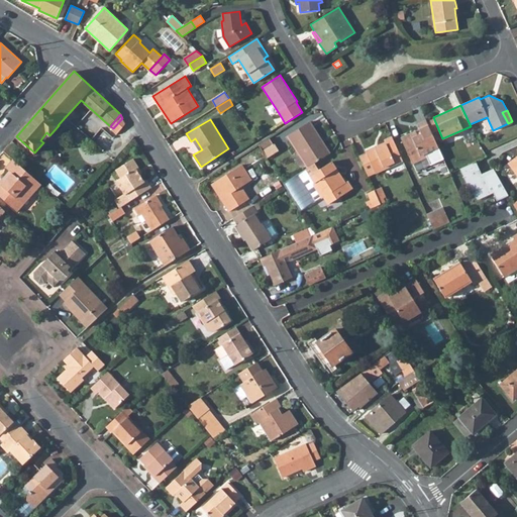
[(401,137),(412,164),(427,157),(430,165),(443,159),(438,147),(426,120),(417,124),(420,131),(422,136),(419,137),(417,132),(416,130),(401,137)]
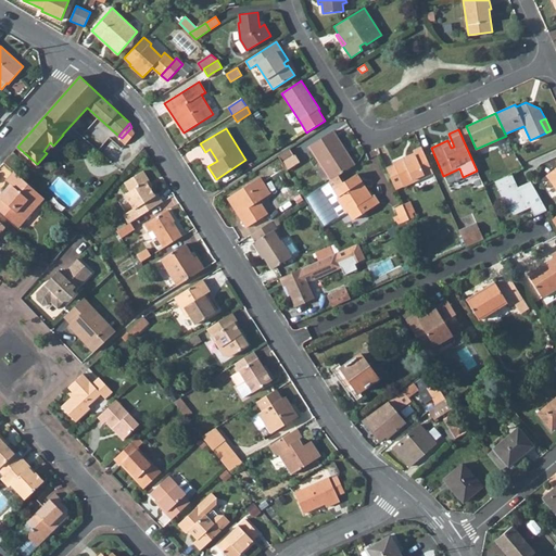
[(310,146),(331,180),(338,175),(352,166),(343,153),(346,151),(332,130),(310,146)]
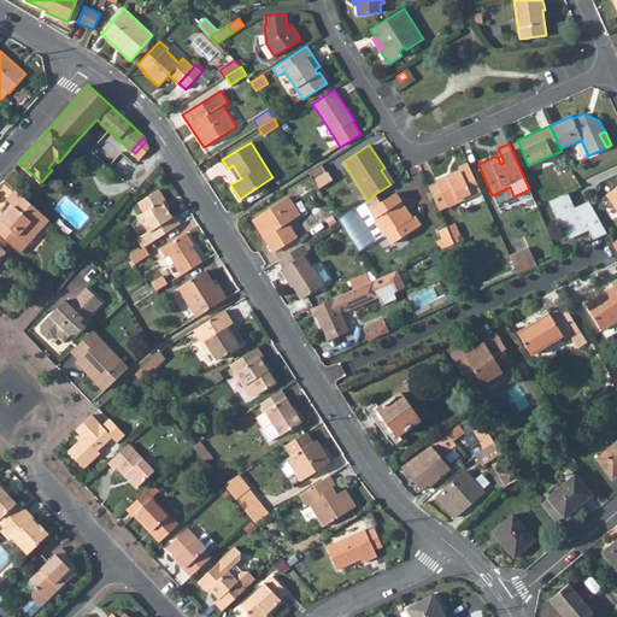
[(48,168),(52,170),(59,162),(56,158),(48,168)]
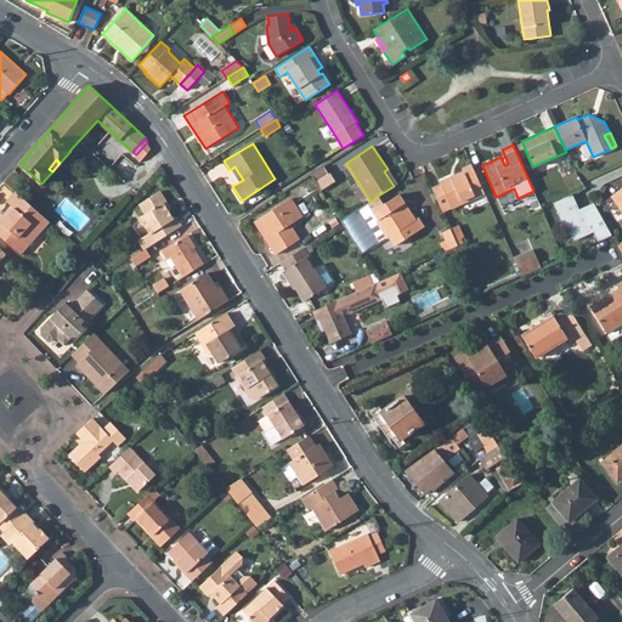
[(451,176),(440,181),(441,184),(433,187),(444,213),(463,203),(462,201),(474,196),(475,198),(485,194),(471,164),(462,168),(464,174),(452,179),(451,176)]
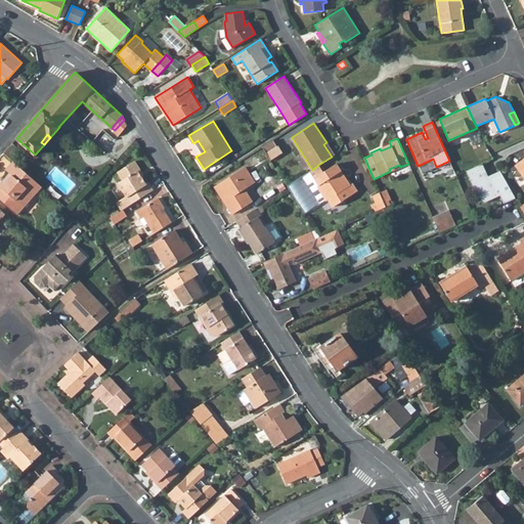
[(262,147),(270,161),(282,154),(277,146),(276,146),(272,140),(262,147)]
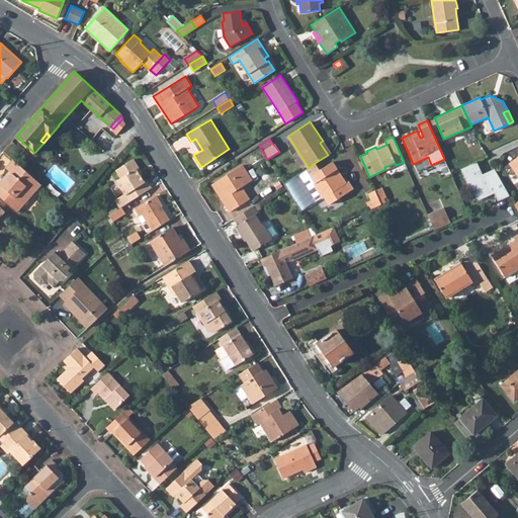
[(4,151),(11,158),(19,148),(12,141),(4,151)]
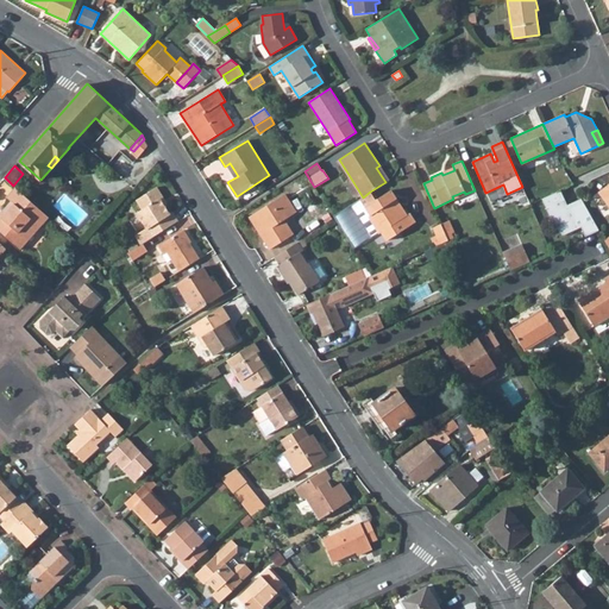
[(385,182),(388,181),(380,165),(376,168),(385,182)]
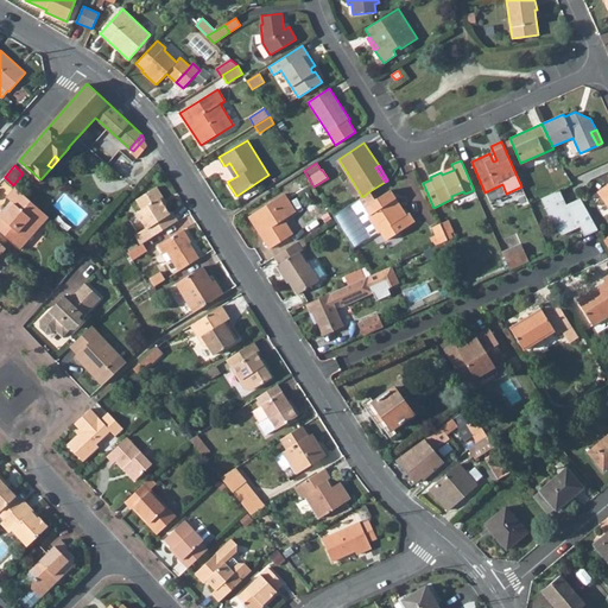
[(607,183),(597,191),(607,204),(607,183)]
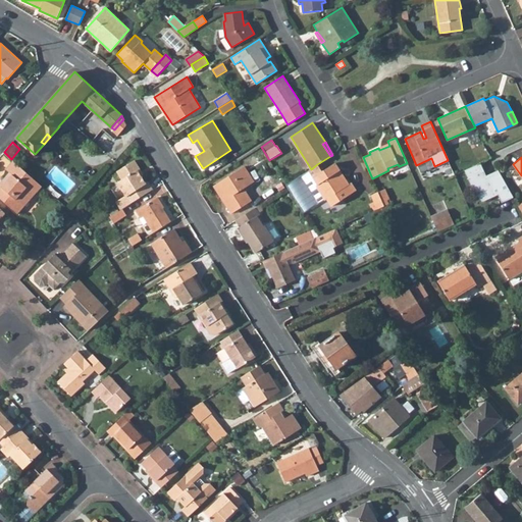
[(491,158),(482,162),(485,168),(494,165),(491,158)]
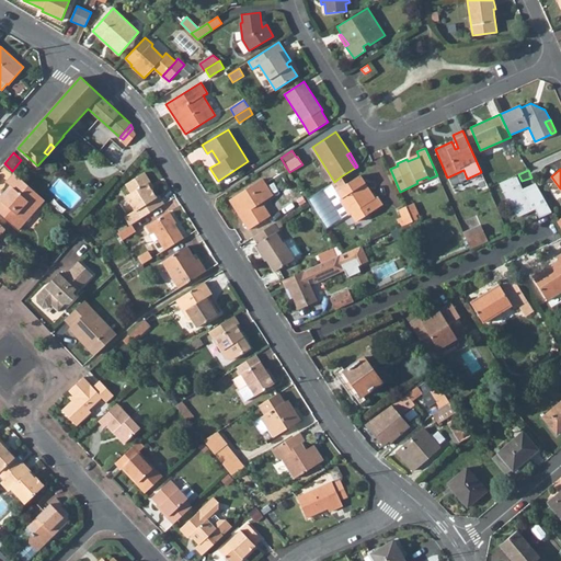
[(0,196),(0,212),(19,229),(45,199),(14,172),(7,182),(11,185),(3,193),(6,195),(2,198),(0,197),(0,196)]
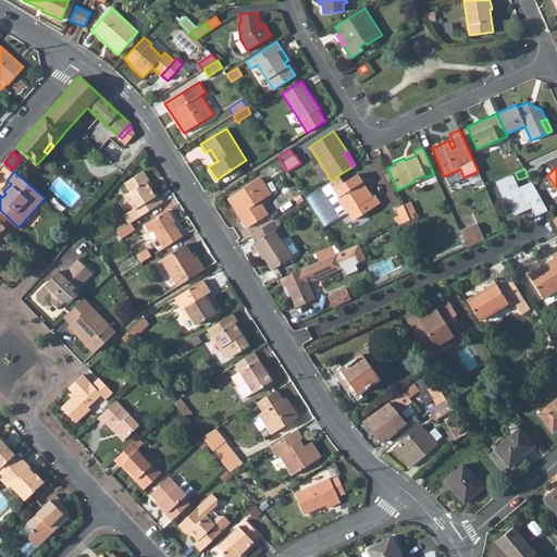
[(131,192),(125,195),(134,208),(124,214),(130,223),(131,222),(139,217),(163,202),(158,194),(156,195),(151,187),(147,182),(149,181),(144,171),(125,183),(131,192)]
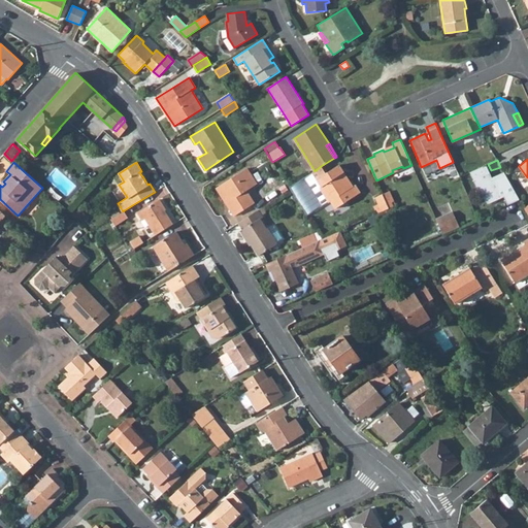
[(321,166),(315,171),(289,188),(307,216),(328,201),(329,202),(331,201),(335,208),(360,193),(355,185),(351,188),(348,183),(349,182),(338,165),(326,173),(321,166)]
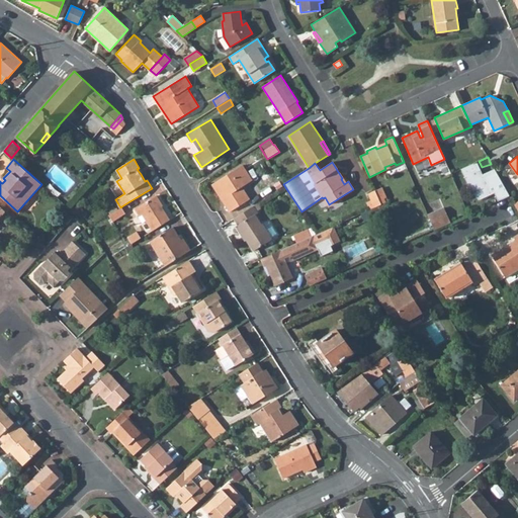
[(475,163),(460,169),(468,184),(469,184),(475,194),(475,195),(476,196),(478,198),(479,198),(481,198),(483,198),(494,193),(498,201),(509,195),(496,171),(484,176),(483,174),(481,170),(478,171),(475,163)]
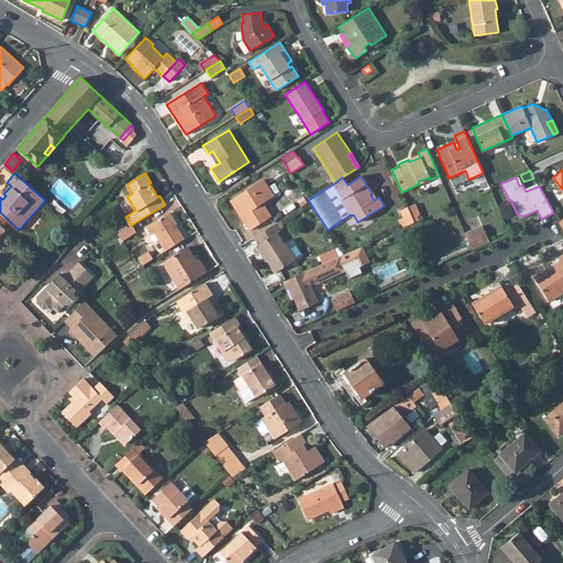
[(243,216),(252,229),(271,217),(262,203),(273,197),(263,180),(230,200),(241,218),(243,216)]
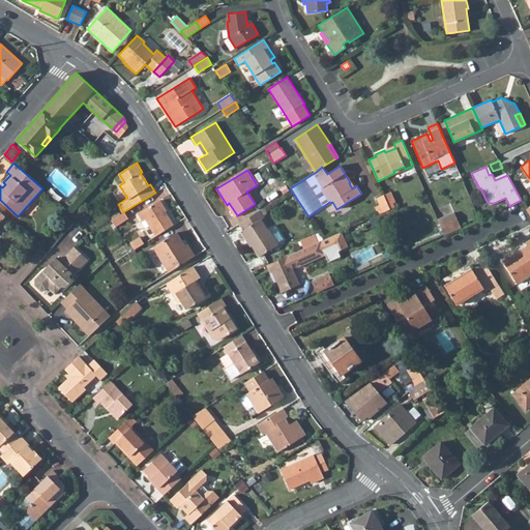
[(384,195),(389,205),(393,203),(395,202),(391,192),(384,195)]
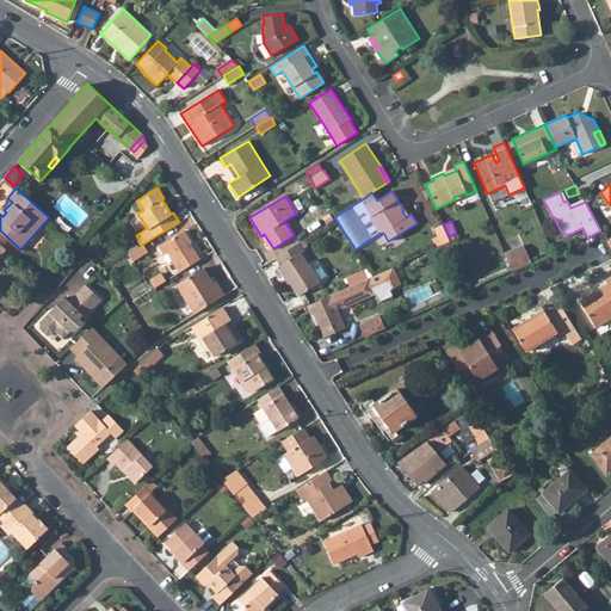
[(433,239),(437,247),(450,241),(449,236),(443,224),(434,228),(438,236),(433,239)]
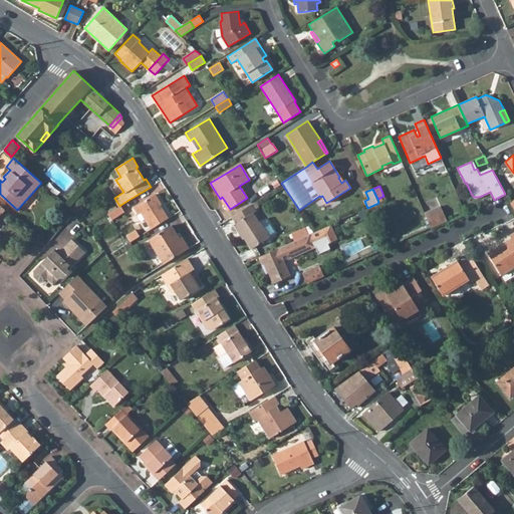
[(145,219),(152,229),(169,218),(163,209),(162,210),(160,206),(162,204),(156,194),(134,207),(139,214),(142,213),(145,219)]
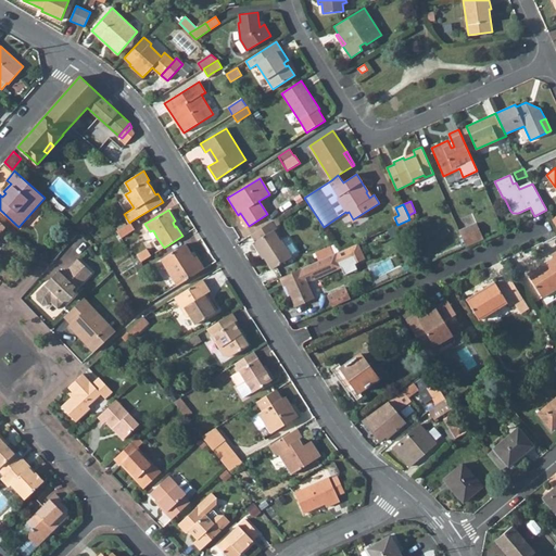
[(238,215),(247,228),(249,226),(240,213),(238,215)]
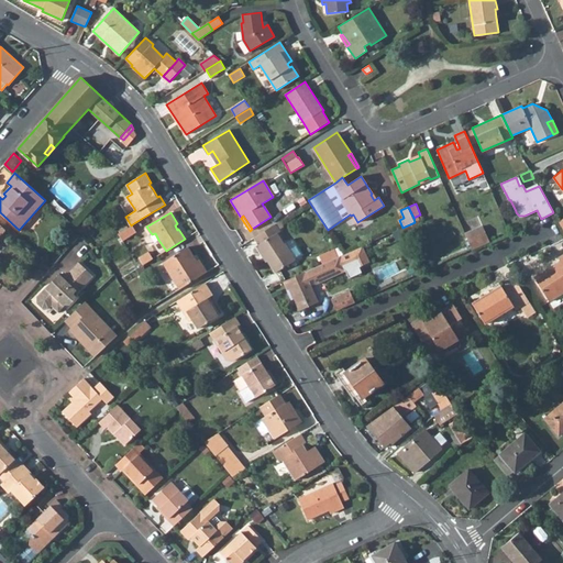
[(267,260),(275,272),(295,260),(284,243),(284,244),(277,233),(279,231),(278,230),(283,227),(279,221),(275,224),(254,236),(258,244),(256,245),(262,254),(264,253),(268,258),(267,260)]
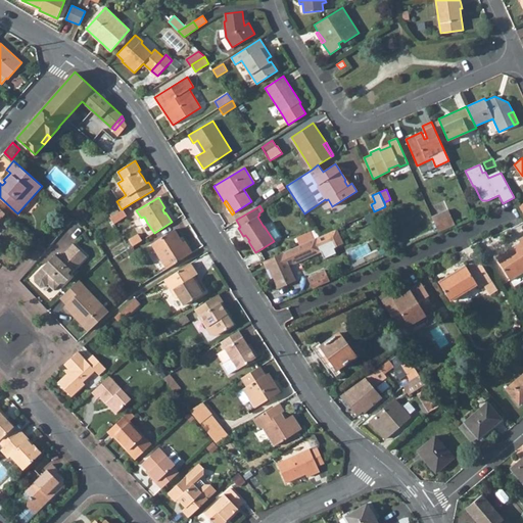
[(109,217),(113,224),(127,216),(123,208),(122,209),(109,217)]
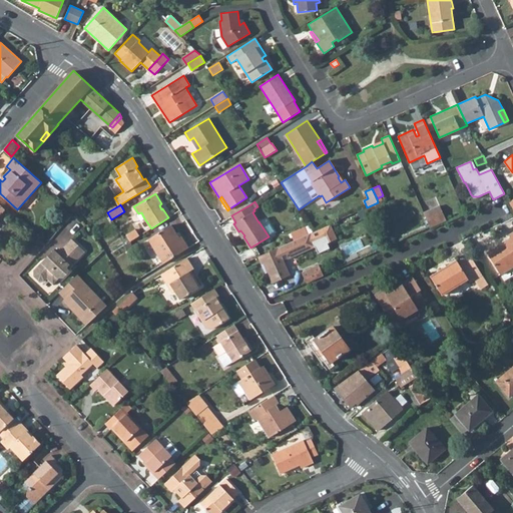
[(433,208),(439,223),(446,220),(440,205),(433,208)]
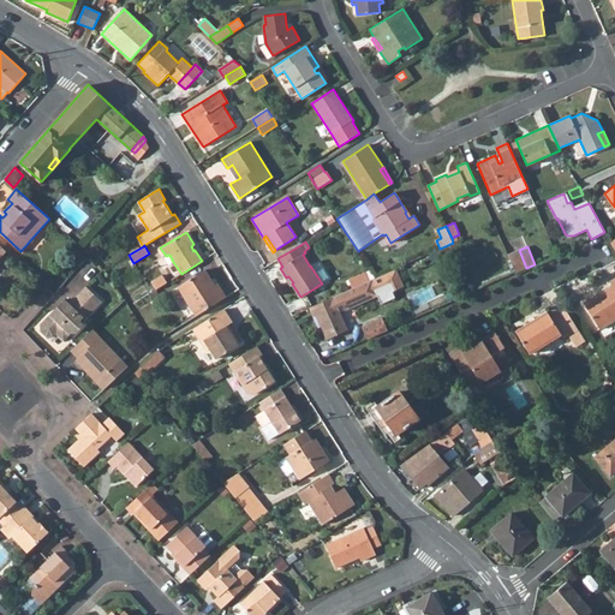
[(508,255),(515,273),(526,268),(519,250),(508,255)]
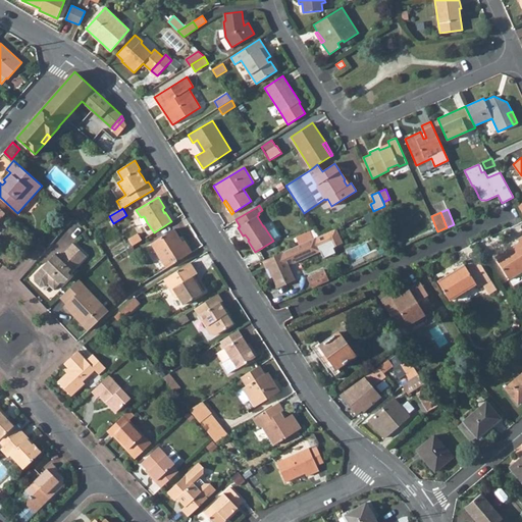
[(278,237),(269,222),(263,225),(273,241),(278,237)]
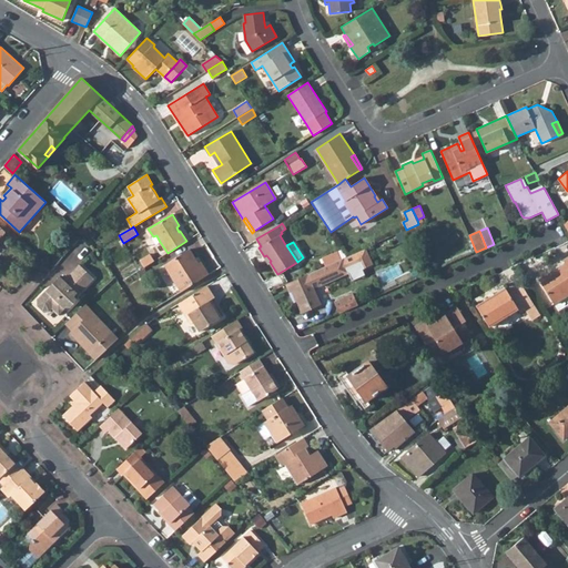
[(164,264),(181,292),(210,274),(201,261),(196,264),(194,259),(195,257),(190,249),(164,264)]
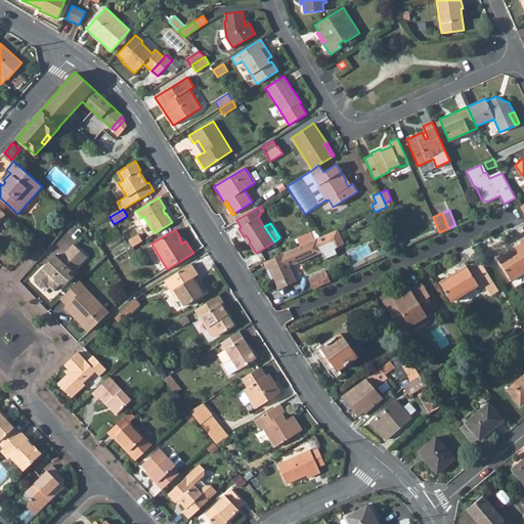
[(300,246),(263,262),(266,269),(269,268),(273,277),(278,289),(296,280),(288,261),(291,259),(294,264),(321,252),(324,259),(336,253),(334,248),(344,244),(337,229),(314,239),(300,246)]
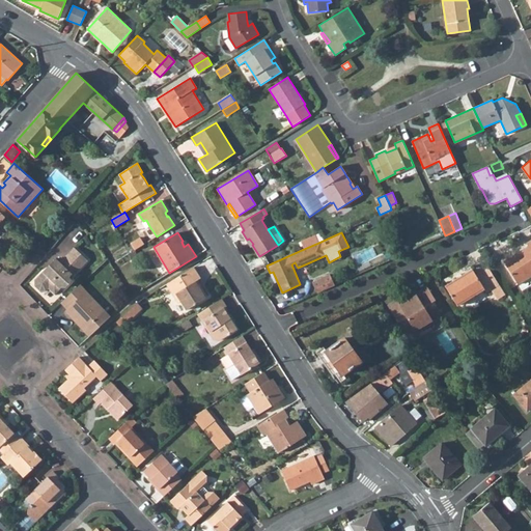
[(304,249),(318,243),(315,235),(301,242),(304,249)]
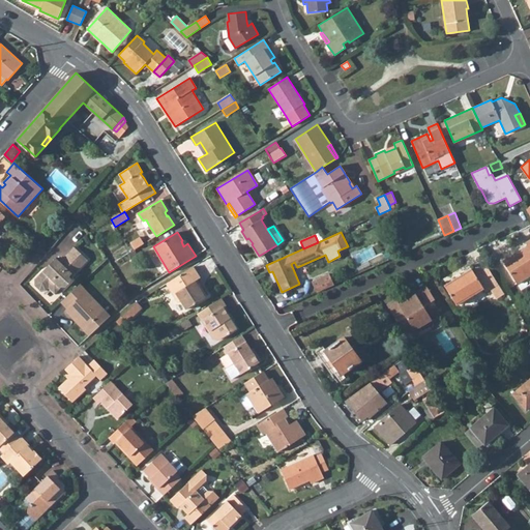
[(130,242),(135,249),(144,243),(140,237),(130,242)]
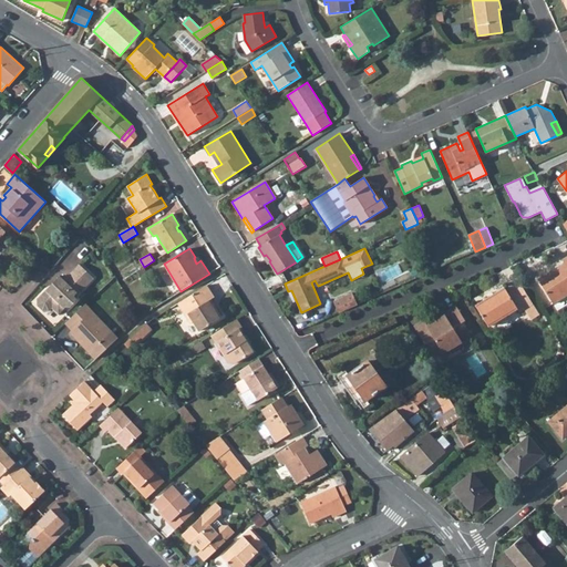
[(537,279),(553,303),(566,295),(566,257),(563,260),(564,263),(537,279)]
